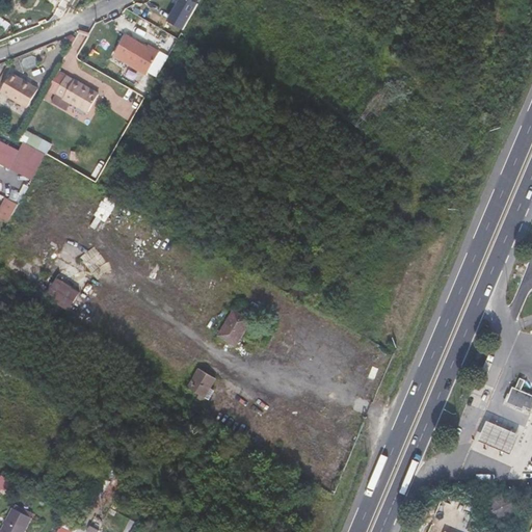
[(190,0),(180,0),(166,25),(184,34),(201,5),(190,0)]
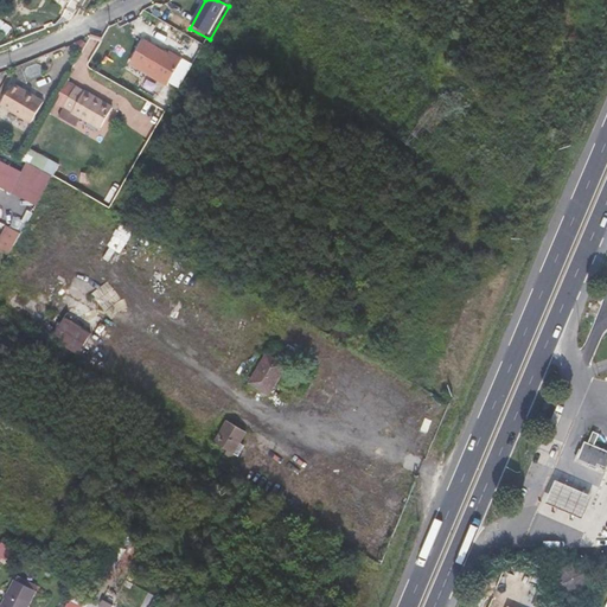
[(132,59),(159,75),(168,81),(184,56),(171,49),(170,51),(145,37),(132,59)]
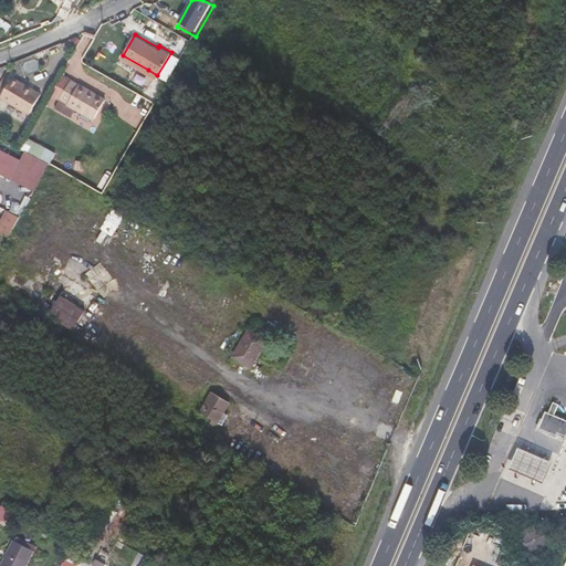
[(88,65),(98,71),(103,62),(93,56),(88,65)]
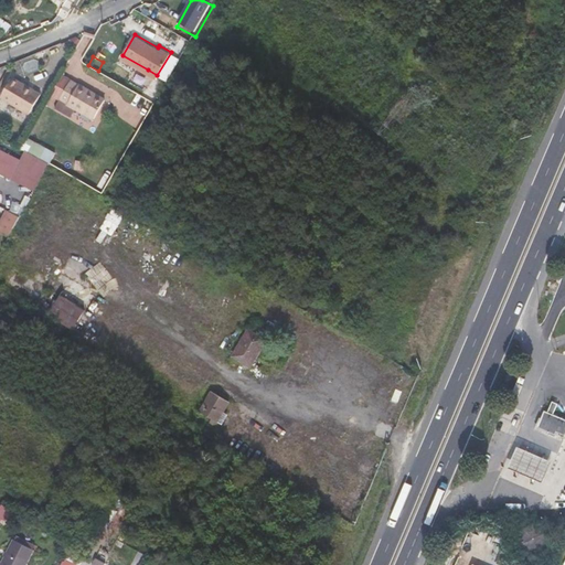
[(157,75),(148,70),(141,80),(151,85),(157,75)]
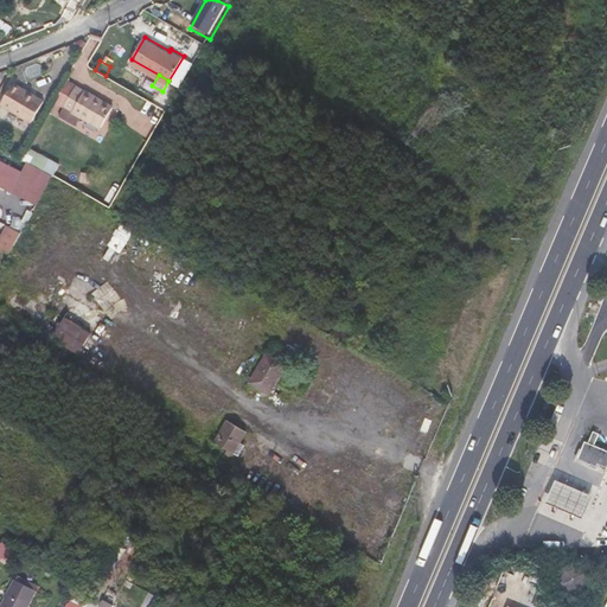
[(0,106),(12,87),(8,84),(0,98),(0,106)]
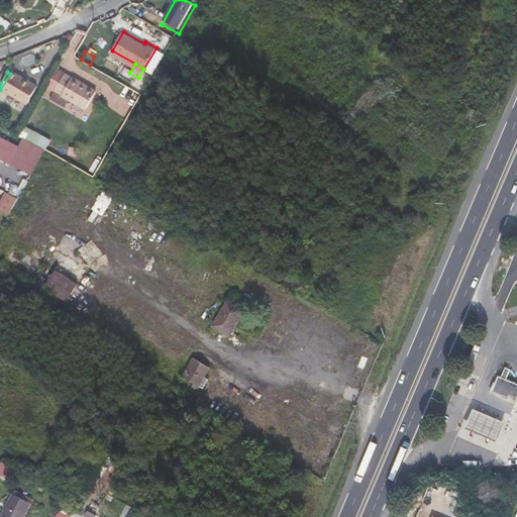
[(29,85),(10,74),(0,90),(0,91),(18,103),(29,85)]
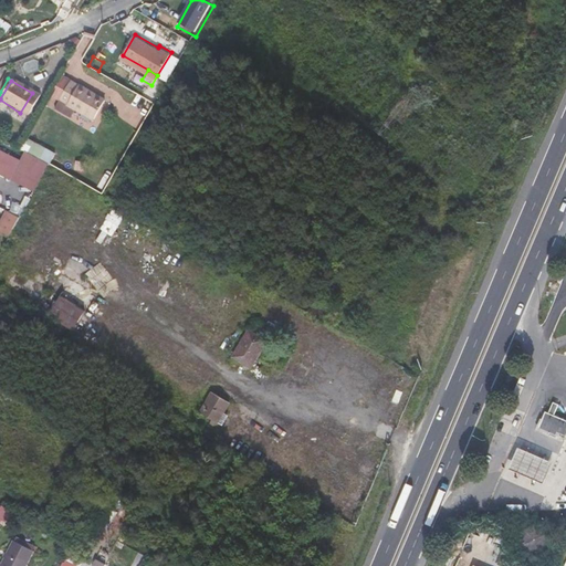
[(64,92),(70,83),(67,81),(56,100),(60,101),(64,92)]
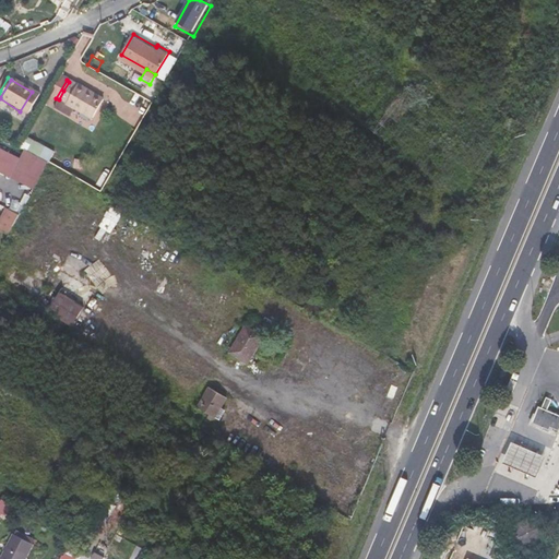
[(100,100),(69,82),(63,91),(59,99),(91,118),(100,100)]
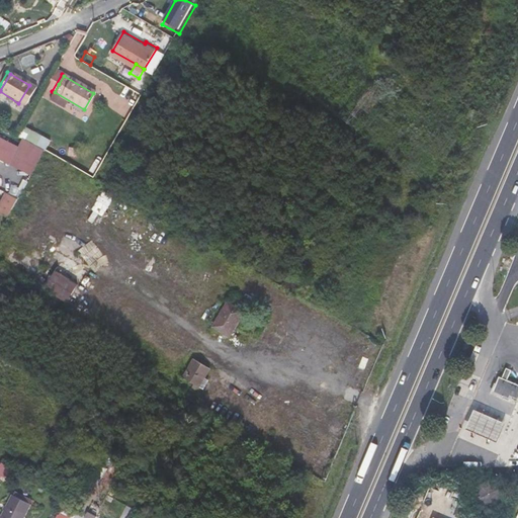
[(33,88),(29,85),(18,103),(22,106),(33,88)]
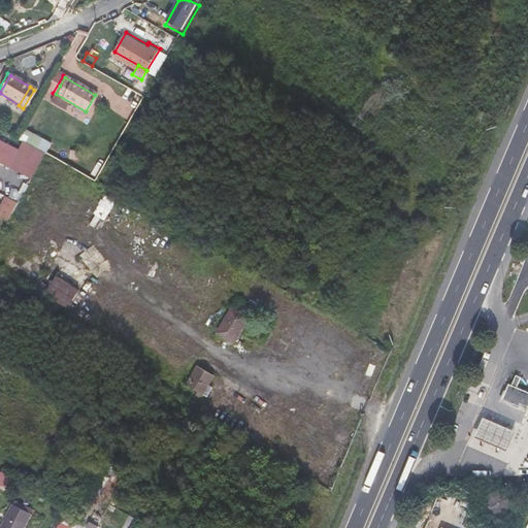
[(123,114),(130,102),(121,97),(113,109),(123,114)]
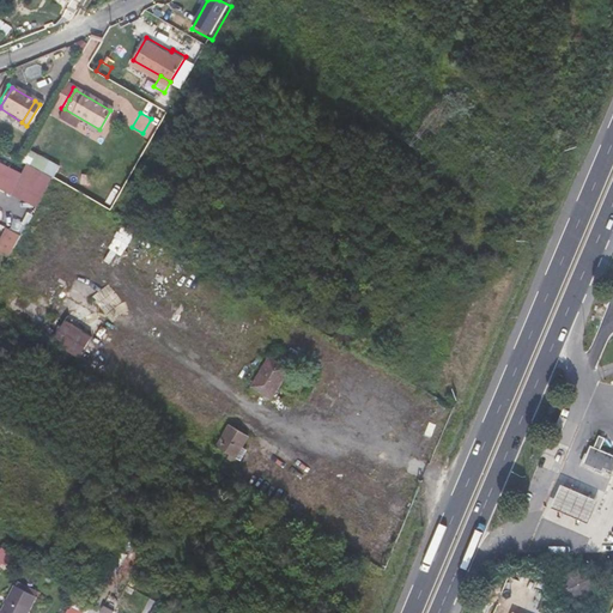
[(552,139),(560,143),(565,133),(558,129),(552,139)]
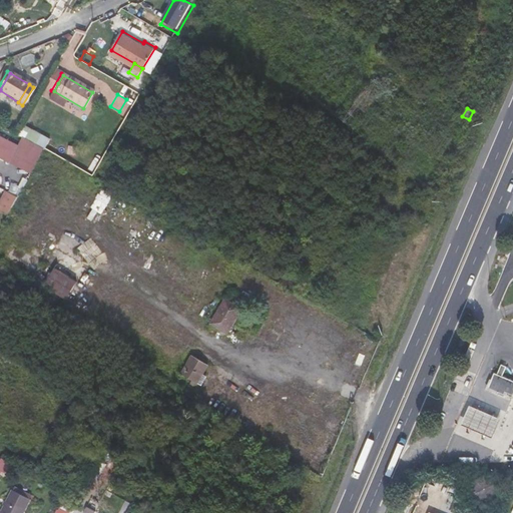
[(8,119),(3,127),(13,132),(17,125),(8,119)]
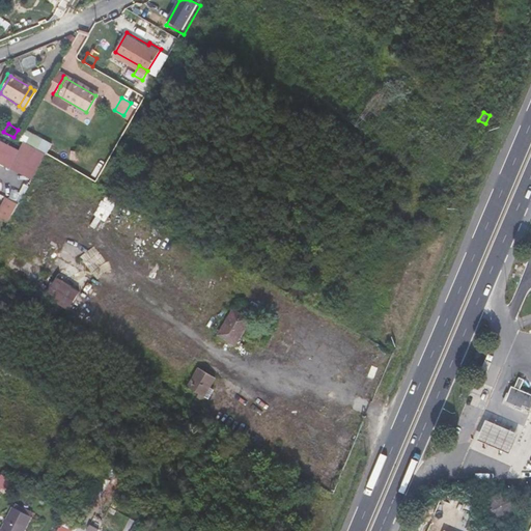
[(18,130),(14,137),(26,144),(30,137),(18,130)]
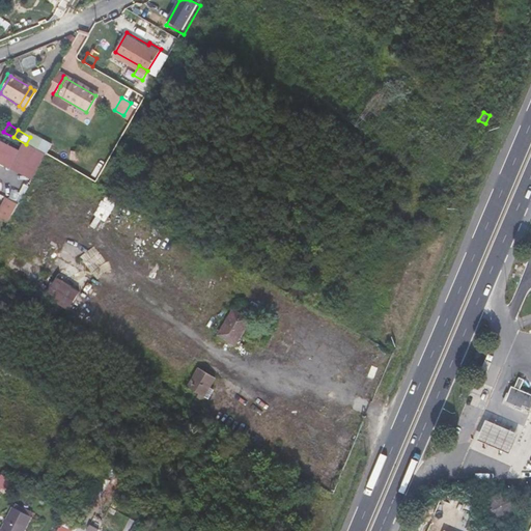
[(0,163),(10,169),(20,150),(0,140),(0,163)]
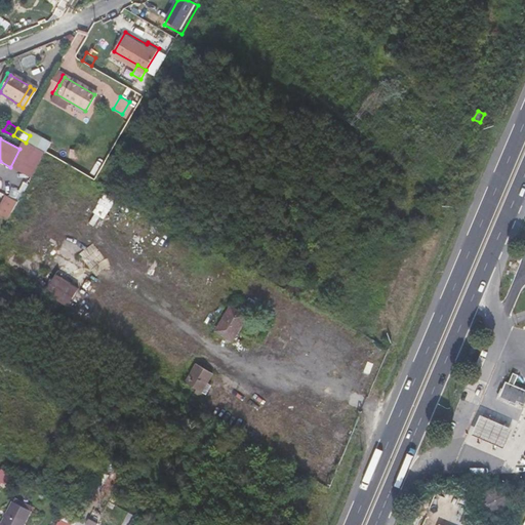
[(13,209),(17,202),(5,196),(1,203),(13,209)]
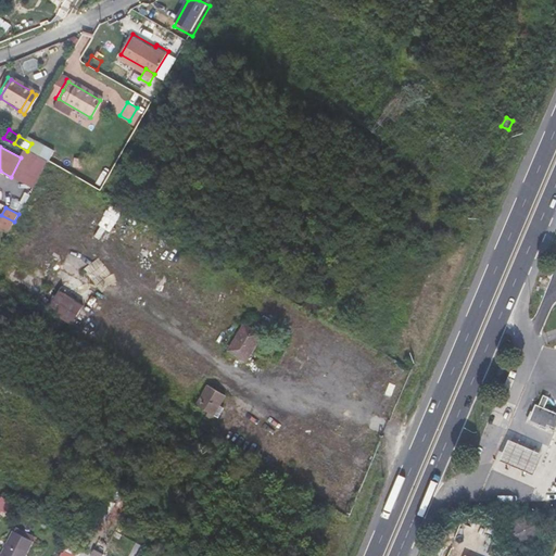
[(0,225),(10,230),(14,222),(1,215),(0,217),(0,225)]
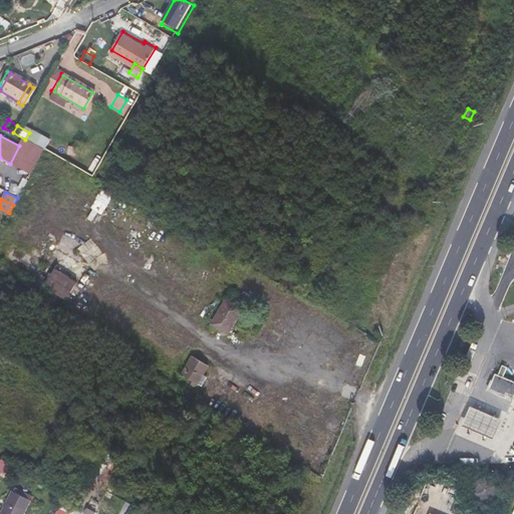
[(67,299),(76,283),(55,269),(57,265),(49,260),(47,265),(30,255),(13,245),(4,260),(67,299)]
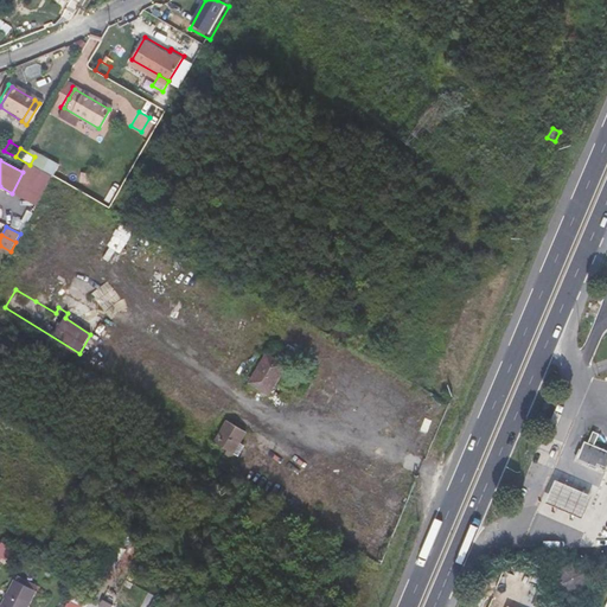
[(40,293),(36,301),(56,313),(58,307),(59,306),(40,293)]
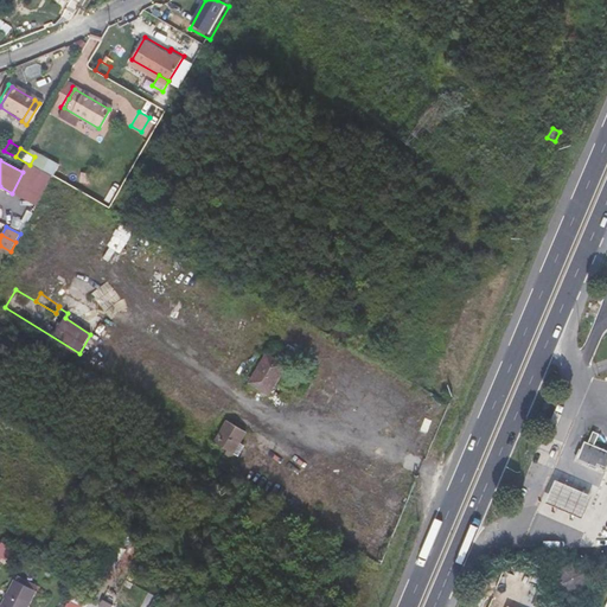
[(65,318),(90,334),(93,336),(101,321),(74,304),(68,313),(65,318)]
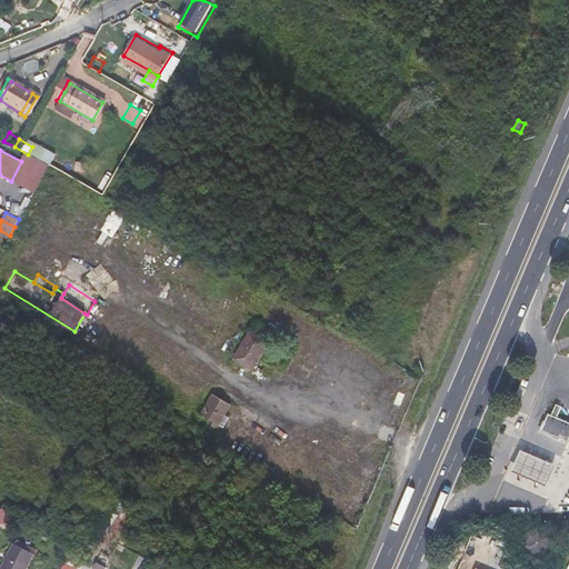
[(232,363),(249,373),(268,343),(250,332),(232,363)]
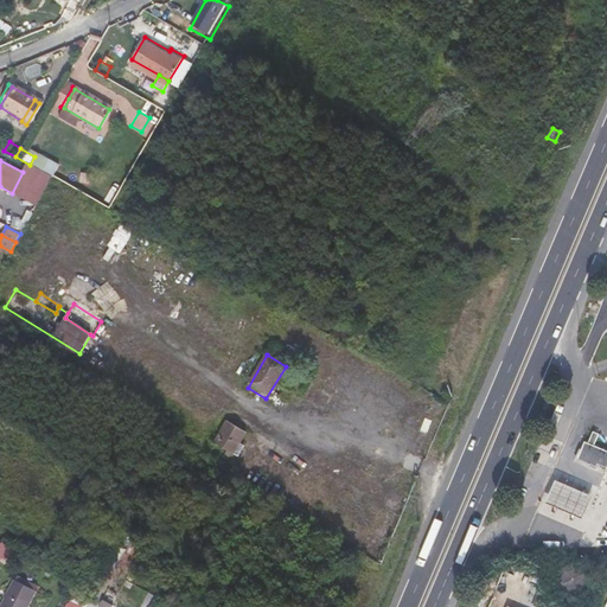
[(263,402),(266,398),(248,388),(246,391),(263,402)]
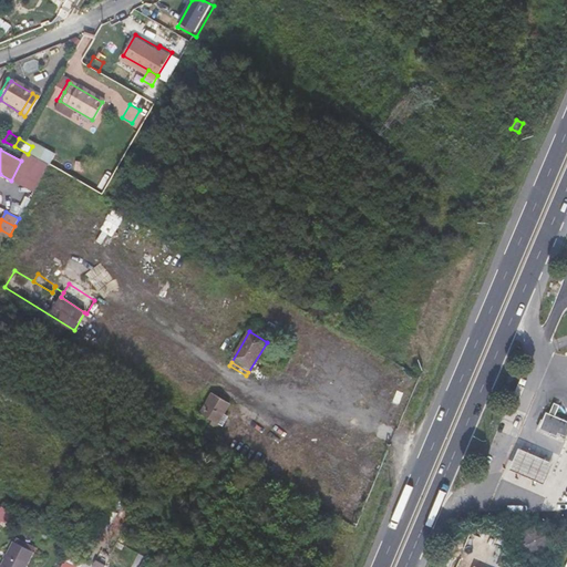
[(202,412),(218,422),(224,413),(229,404),(213,394),(202,412)]
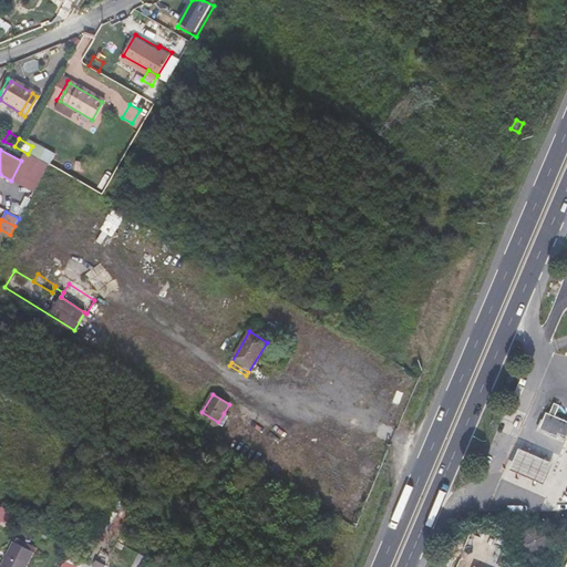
[(557,434),(566,437),(566,435),(566,421),(555,416),(560,404),(555,402),(549,414),(546,413),(538,431),(556,437),(557,434)]
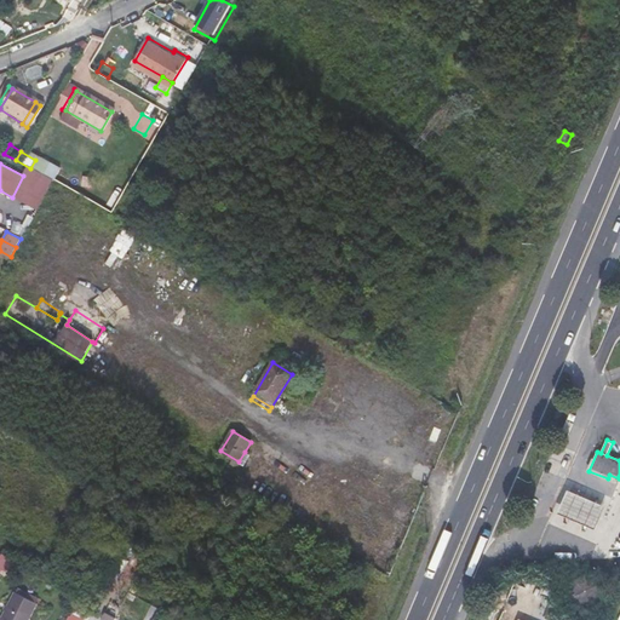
[(245,452),(239,461),(245,465),(250,455),(245,452)]
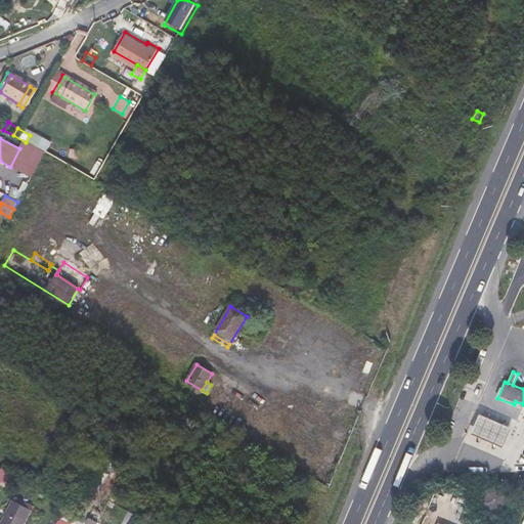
[(0,466),(0,485),(9,474),(0,466)]
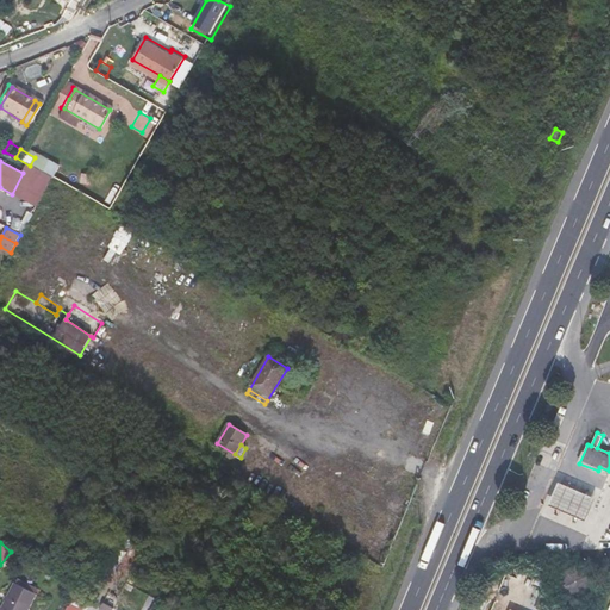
[(571,599),(595,587),(583,564),(560,574),(571,599)]
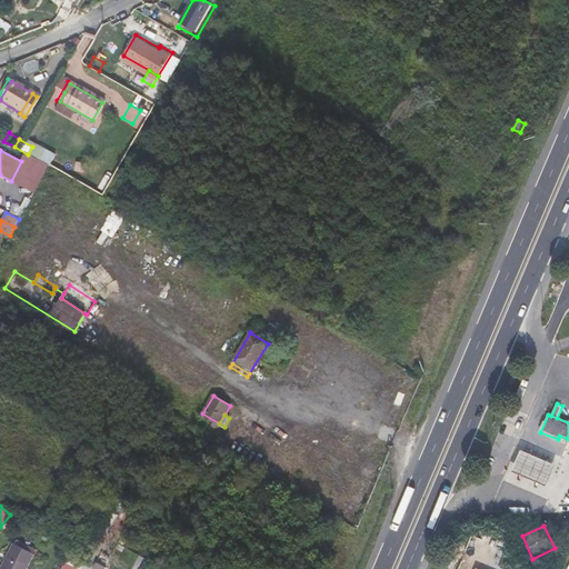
[(15,543),(2,567),(7,568),(27,568),(35,553),(15,543)]
